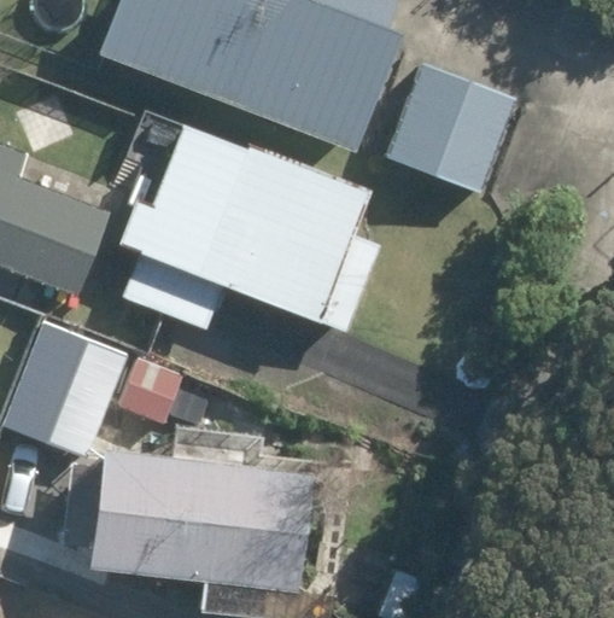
[(120,0),(99,52),(357,153),(402,38),(387,31),(398,1),(393,0),(120,0)]
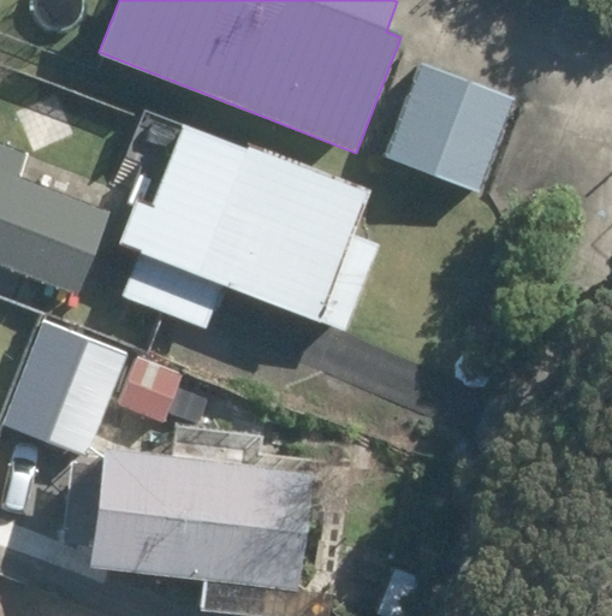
[(425,69),(390,155),(479,190),(512,104),(425,69)]
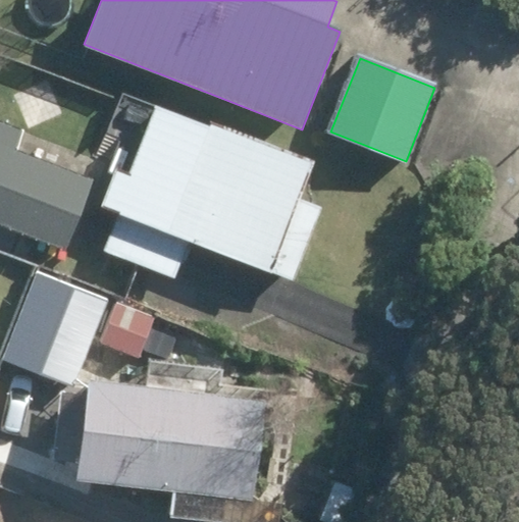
[(105,252),(174,279),(190,242),(292,281),(322,208),(298,199),(312,164),(213,123),(209,131),(155,108),(127,174),(116,169),(101,207),(120,215),(105,252)]
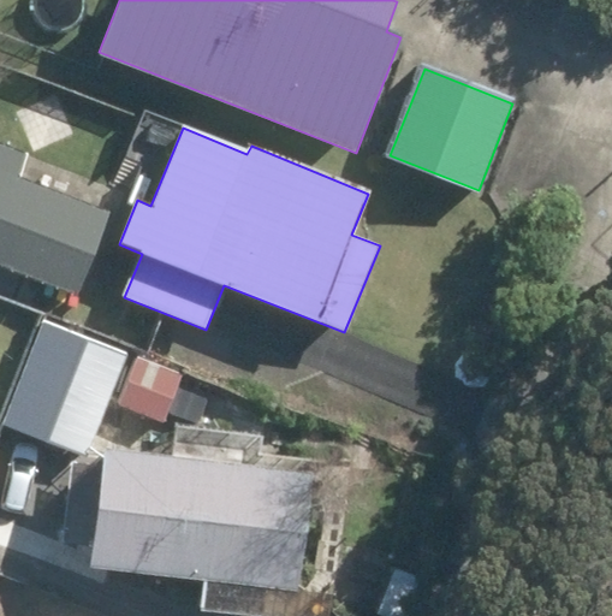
[(0,144),(0,266),(76,297),(110,215),(18,181),(29,155),(0,144)]
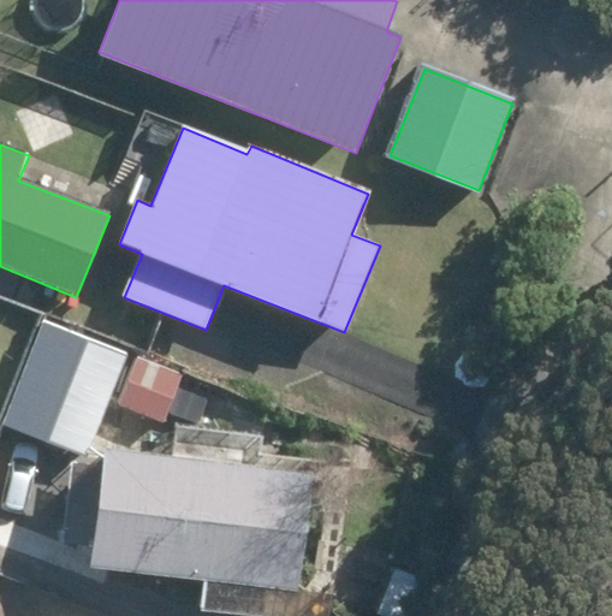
[(42,323),(3,426),(87,460),(126,355),(42,323)]
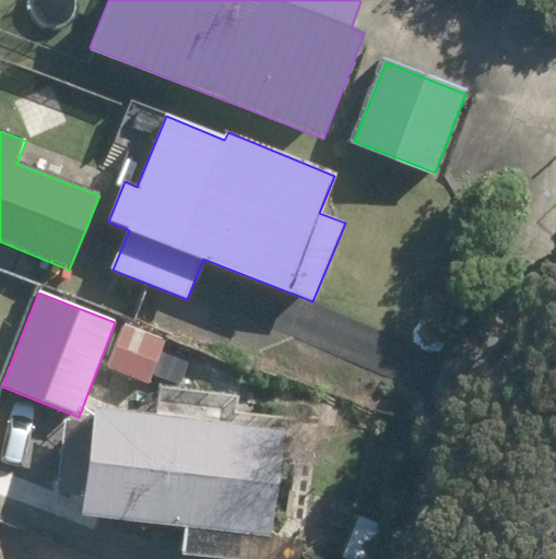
[(82,510),(269,535),(283,433),(95,408),(82,510)]
